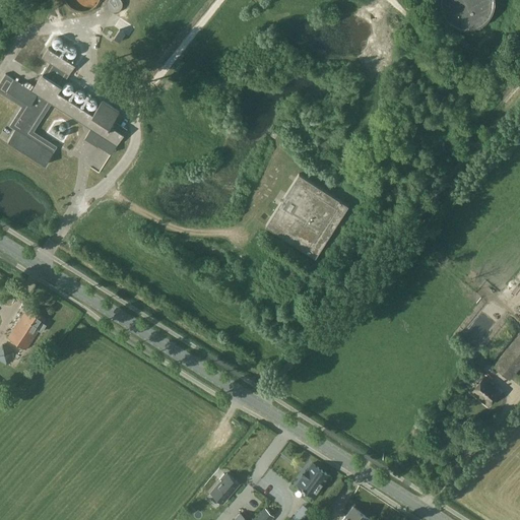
[(64,0),(64,1),(67,5),(71,9),(76,11),(81,11),(86,11),(91,8),(95,4),(98,0),(64,0)]
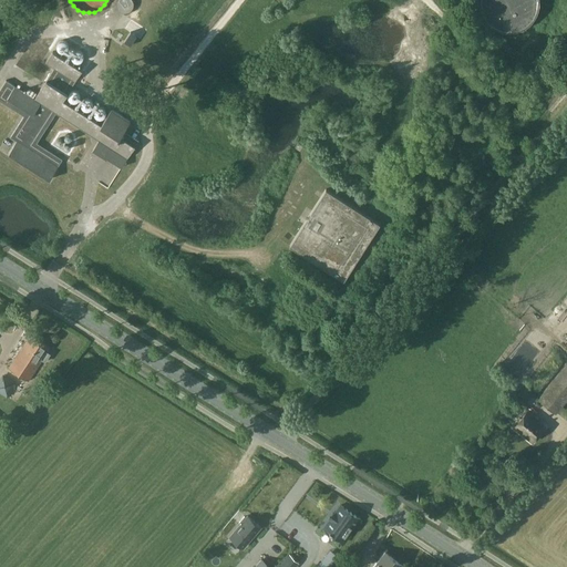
[(123,12),(127,12),(131,10),(133,8),(134,3),(133,0),(132,0),(119,0),(117,2),(117,7),(120,10),(123,12)]
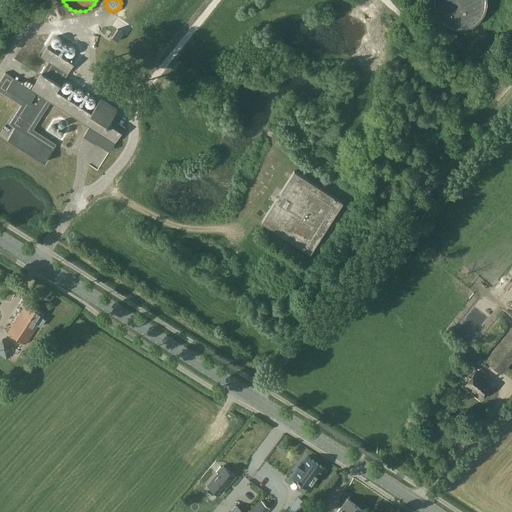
[(459,29),(463,29),(466,28),(470,27),(474,25),(477,23),(480,20),(482,17),(484,14),(486,11),(487,8),(487,1),(487,0),(432,0),(433,1),(433,5),(434,9),(435,13),(437,16),(439,19),(441,21),(446,25),(452,28),(455,28),(459,29)]
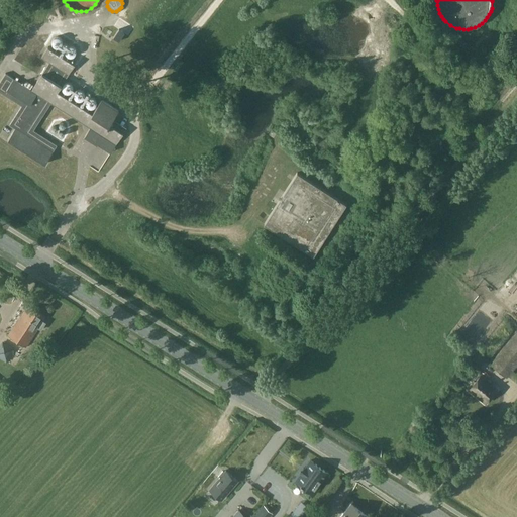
[(119,29),(113,38),(119,41),(124,33),(119,29)]
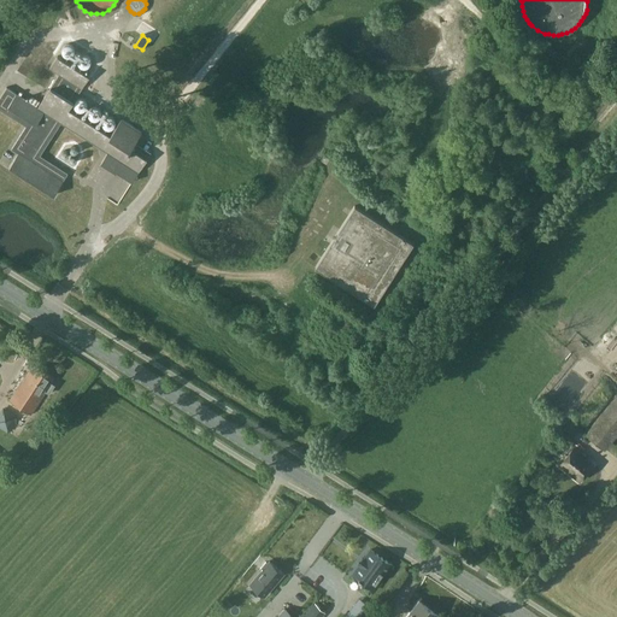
[(6,88),(0,98),(0,109),(23,124),(27,127),(12,150),(18,153),(10,168),(13,170),(23,176),(33,182),(54,195),(59,188),(68,174),(56,166),(46,160),(40,156),(45,150),(57,130),(60,123),(68,128),(72,130),(81,136),(82,137),(100,148),(107,153),(103,162),(100,165),(106,169),(116,175),(117,172),(122,176),(129,181),(133,182),(134,181),(147,159),(151,153),(135,144),(142,133),(121,118),(110,136),(110,135),(99,129),(87,121),(80,116),(74,112),(69,110),(74,103),(80,93),(89,77),(82,72),(77,69),(76,69),(76,68),(75,68),(74,68),(74,66),(72,66),(57,57),(50,69),(59,75),(50,89),(37,107),(6,88)]
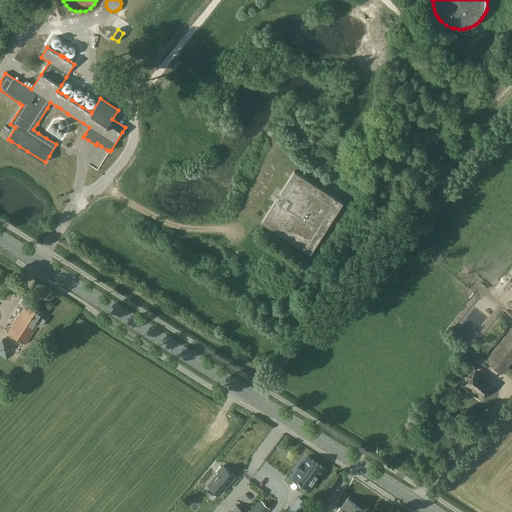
[(294,171),(261,222),(311,253),(343,202),(294,171)]
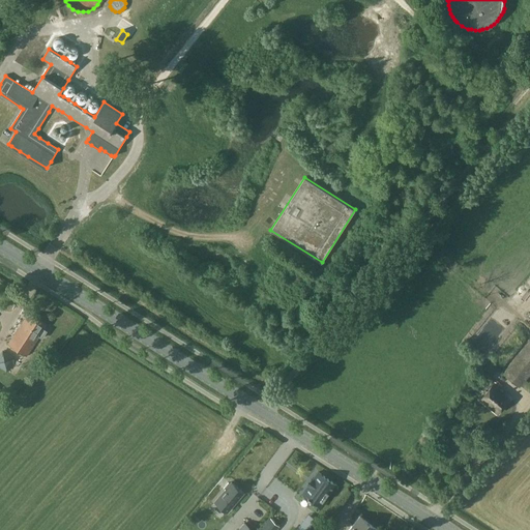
[(27,315),(8,344),(22,353),(21,355),(24,357),(25,355),(27,356),(29,353),(36,342),(39,336),(40,337),(41,337),(42,339),(47,331),(46,330),(45,329),(48,325),(31,314),(30,313),(29,313),(27,315)]
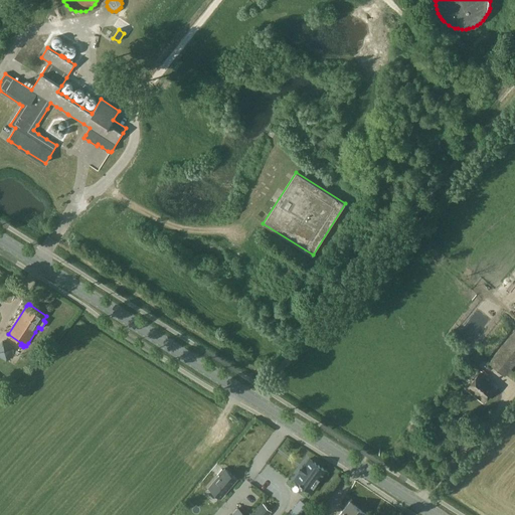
[(514,330),(489,362),(505,376),(506,375),(513,366),(514,364),(514,330)]
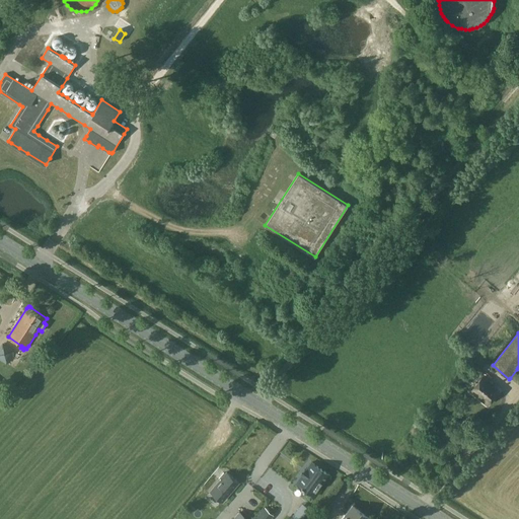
[(493,361),(502,354),(492,343),(484,351),(493,361)]
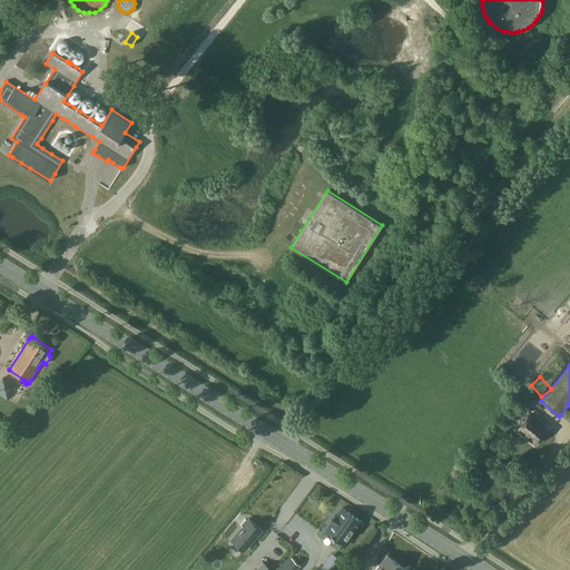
[(0,394),(7,400),(16,386),(3,377),(0,381),(0,394)]
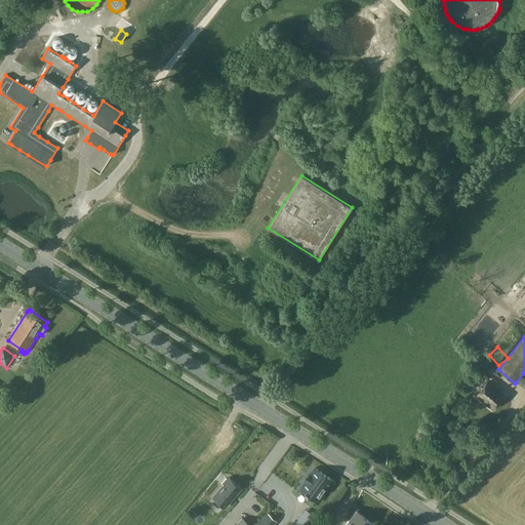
[(487,380),(475,396),(481,400),(489,406),(493,410),(495,407),(505,396),(506,395),(488,380),(487,380)]
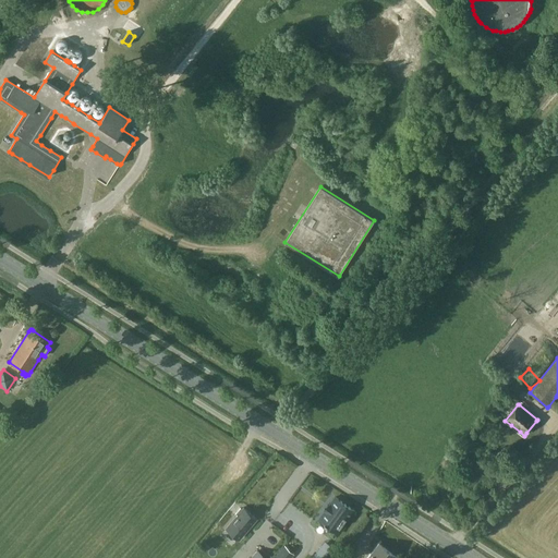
[(329,507),(324,513),(325,513),(329,517),(325,523),(332,530),(328,535),(335,540),(355,510),(336,495),(328,506),(329,507)]
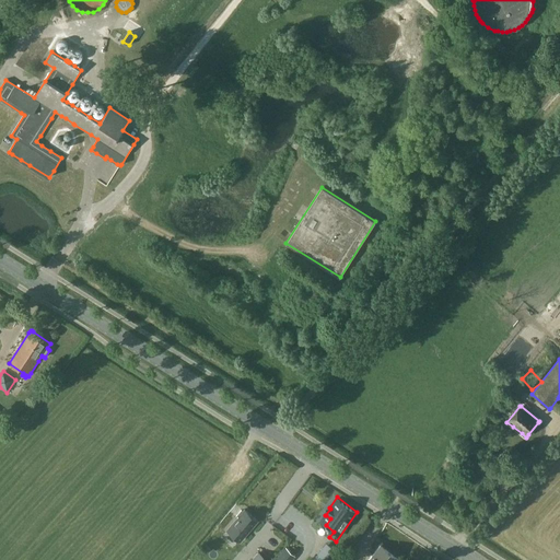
[(237,518),(228,531),(240,541),(257,521),(245,510),(243,512),(242,510),(235,517),(237,518)]
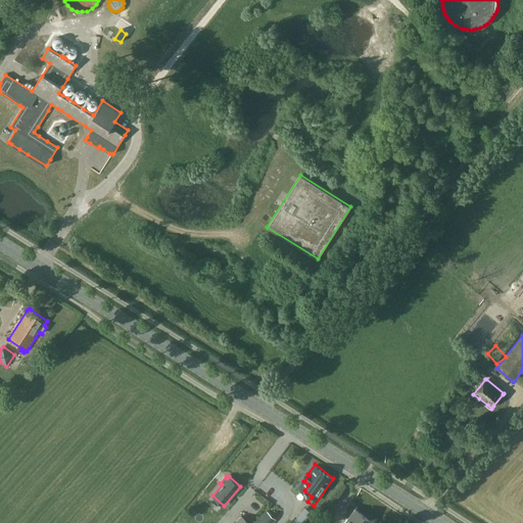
[(287,510),(293,515),(289,519),(294,522),(298,522),(308,512),(296,500),(287,510)]
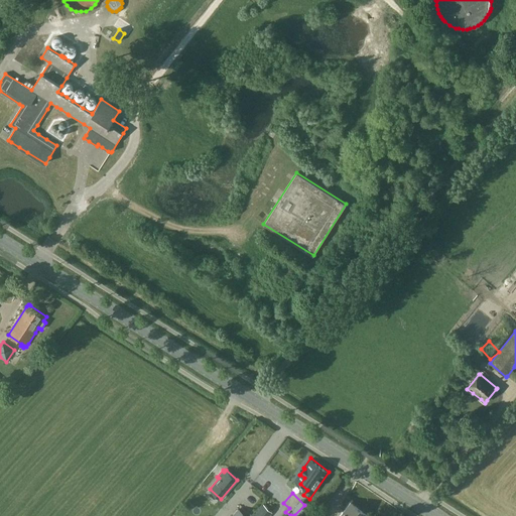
[(318,515),(328,506),(321,501),(307,515),(318,515)]
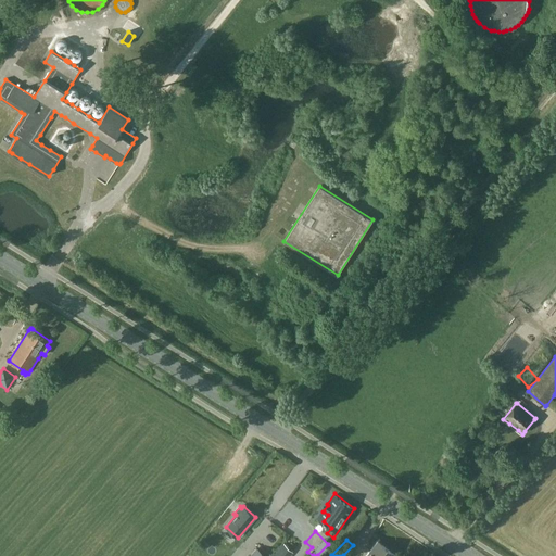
[(395,555),(396,555),(378,541),(365,555),(395,555)]
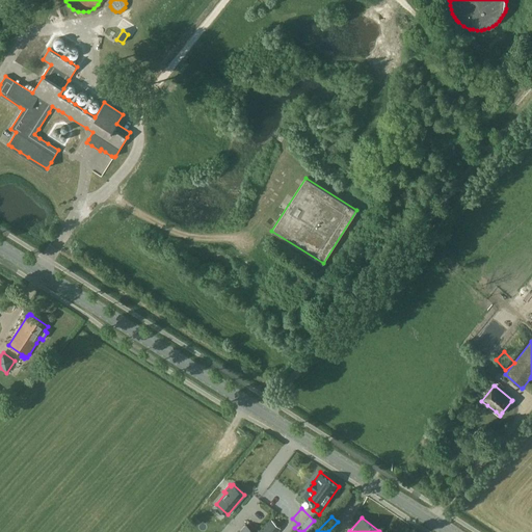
[(271,521),(268,525),(275,531),(276,531),(280,528),(271,521)]
